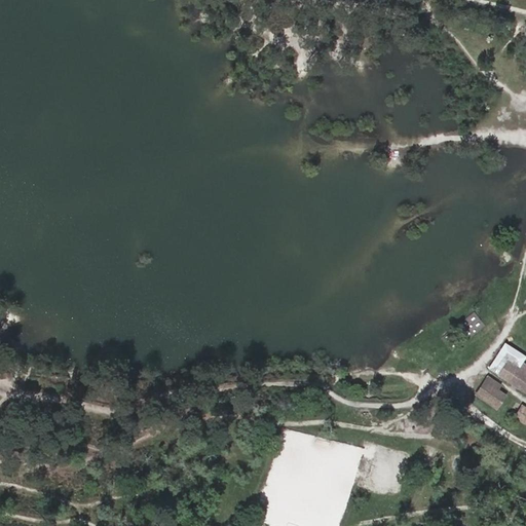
[(525,364),(523,363),(525,359),(505,345),(490,369),(500,375),(510,360),(525,369),(525,364)]
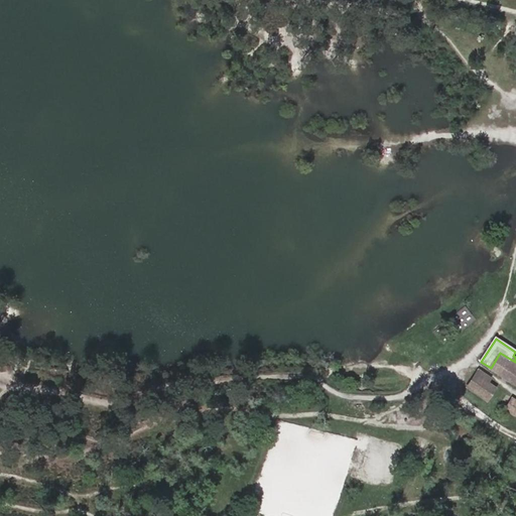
[(491,368),(515,383),(515,362),(500,353),(491,368)]
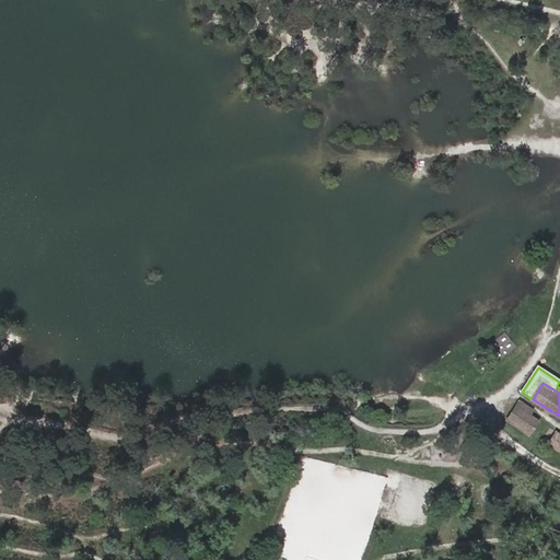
[(520,408),(529,413),(532,409),(520,401),(508,419),(510,421),(520,408)]
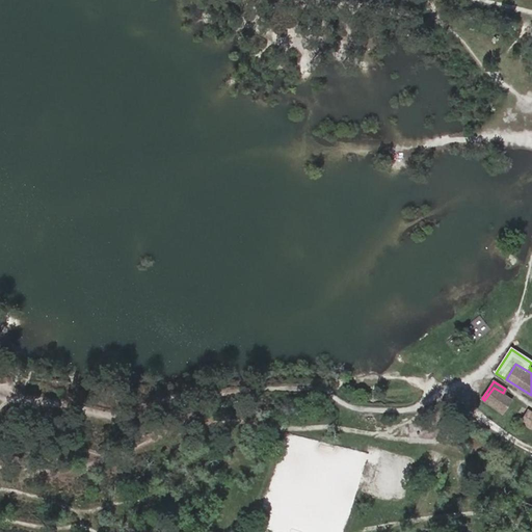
[(494,388),(484,400),(503,413),(511,399),(503,393),(494,388)]
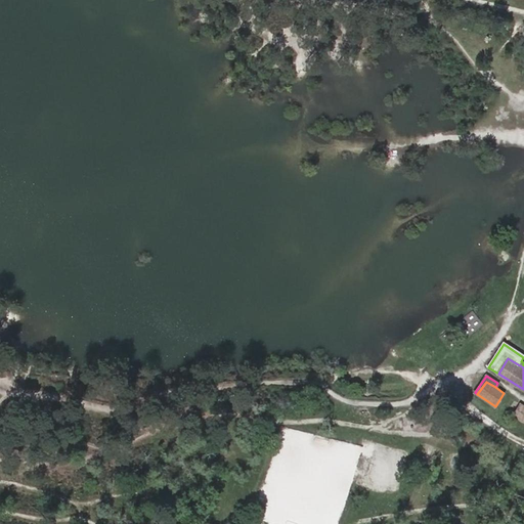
[(523,405),(521,403),(514,415),(523,421),(523,405)]
